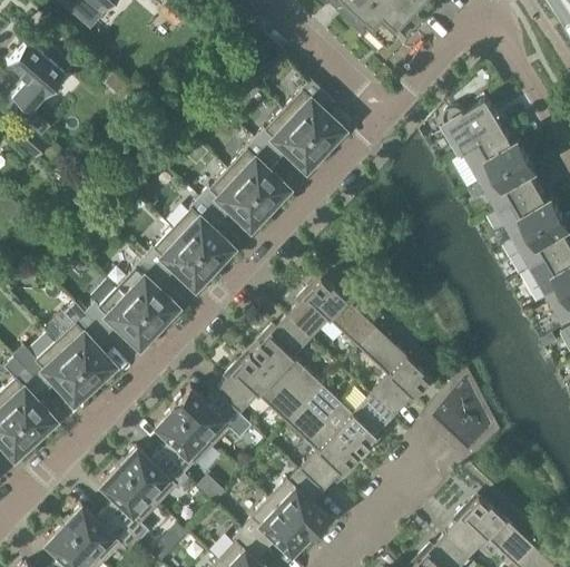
[(85,0),(101,13),(107,6),(117,15),(129,0),(85,0)]
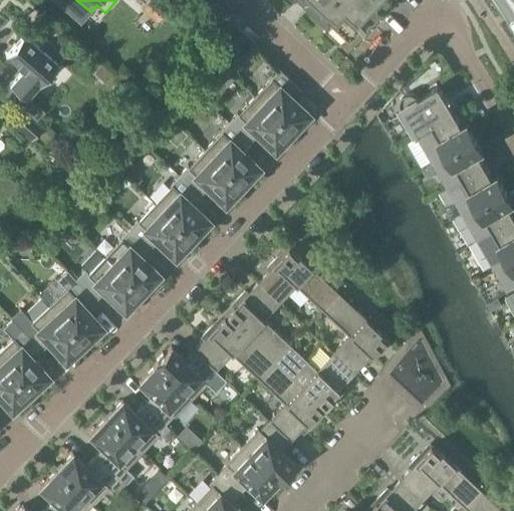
[(167,13),(152,0),(151,0),(142,12),(157,25),(167,13)]
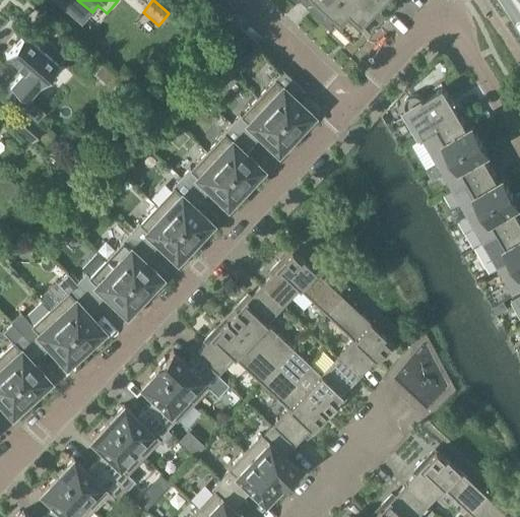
[(303,0),(315,11),(316,10),(326,20),(320,26),(340,46),(384,0),(303,0)]
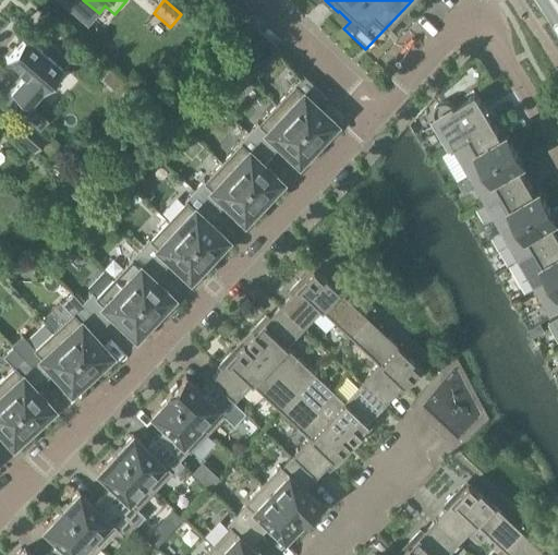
[(1,101),(7,106),(38,133),(47,124),(28,108),(69,61),(48,43),(40,51),(24,37),(4,60),(23,76),(1,101)]
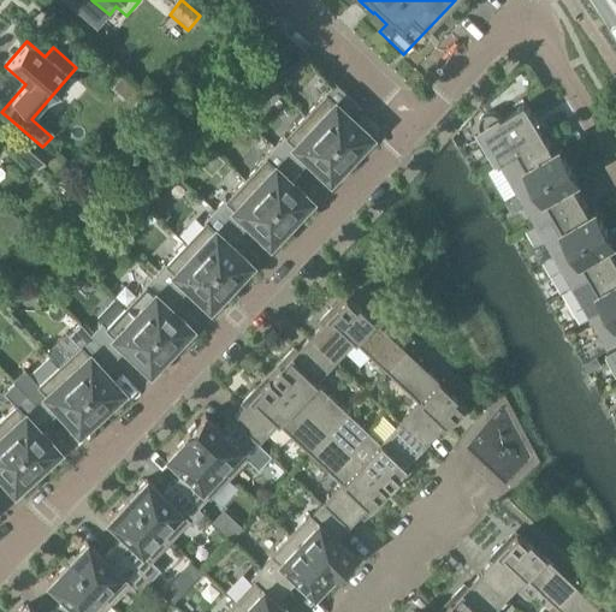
[(359,110),(333,87),(324,97),(325,97),(304,119),(348,162),(369,140),(349,120),(359,110)]
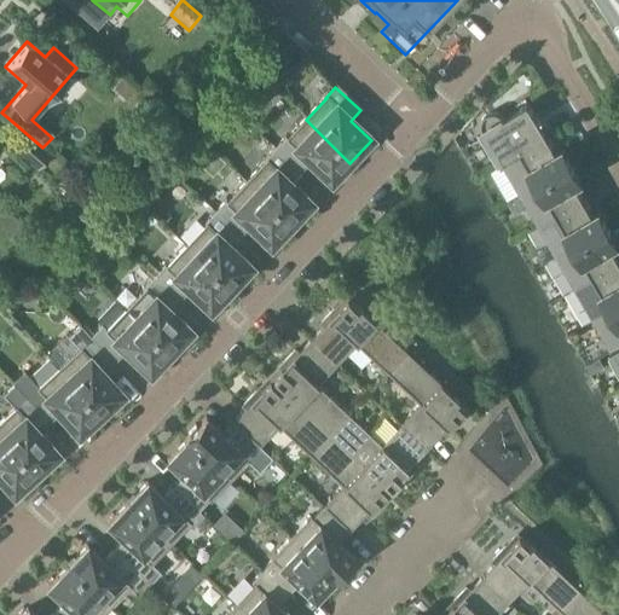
[(501,162),(547,138),(527,105),(503,121),(502,120),(501,119),(499,117),(497,116),(496,115),(495,115),(493,115),(490,116),(489,116),(487,117),(486,117),(484,120),(482,121),(482,122),(481,125),(481,126),(481,127),(481,128),(481,131),(482,132),(482,133),(501,162)]
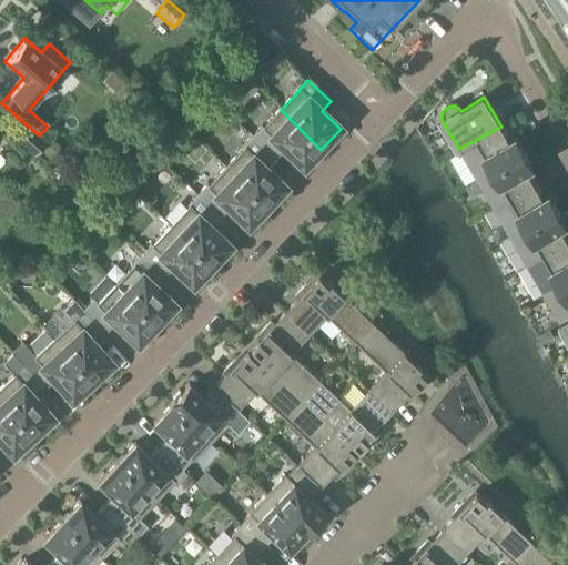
[(253,139),(275,160),(284,150),(304,169),(321,150),(281,110),(263,130),(262,129),(253,139)]
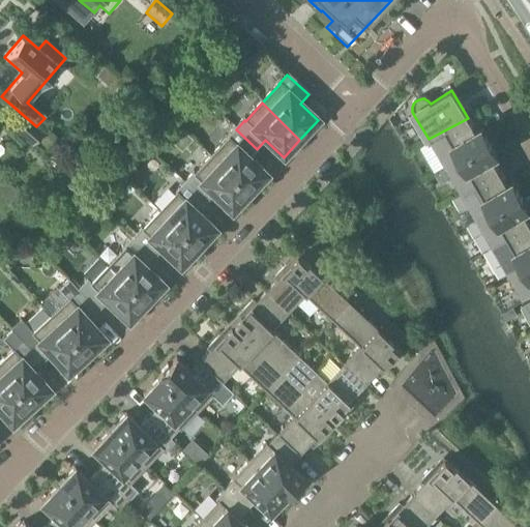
[(444,166),(489,142),(481,130),(477,134),(468,118),(429,139),(444,166)]
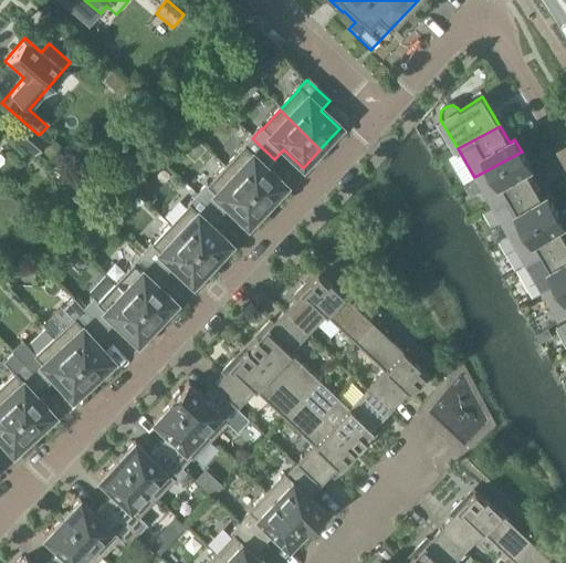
[(274,159),(252,138),(243,148),(243,149),(226,168),(266,207),(284,187),(265,169),(274,159)]
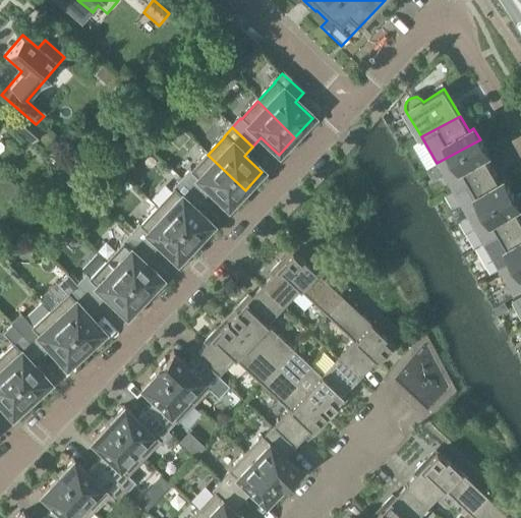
[(452,190),(490,169),(483,156),(487,154),(480,139),(437,163),(452,190)]
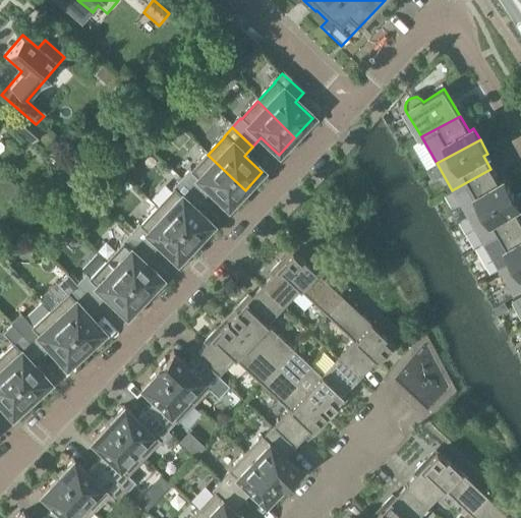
[(181,181),(203,200),(211,191),(228,209),(245,190),(208,155),(190,173),(189,172),(181,181)]
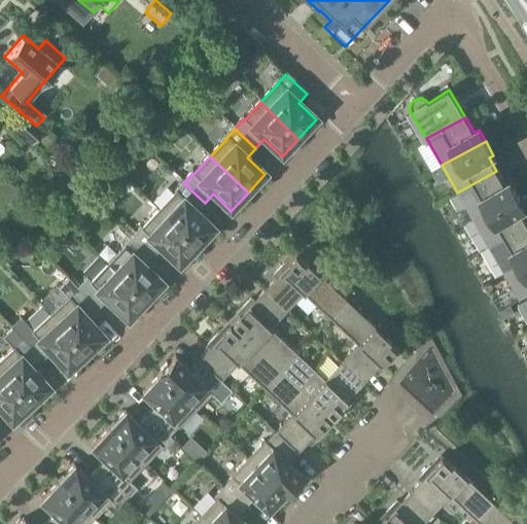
[(472,219),(517,196),(510,183),(505,186),(496,171),(457,193),(472,219)]
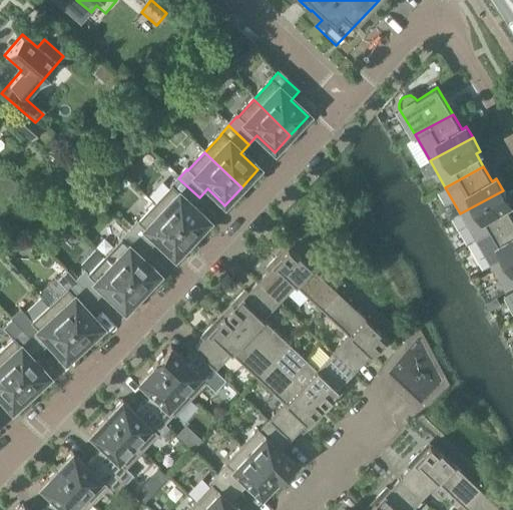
[(199,197),(178,178),(170,187),(171,188),(154,206),(191,240),(208,222),(191,206),(199,197)]
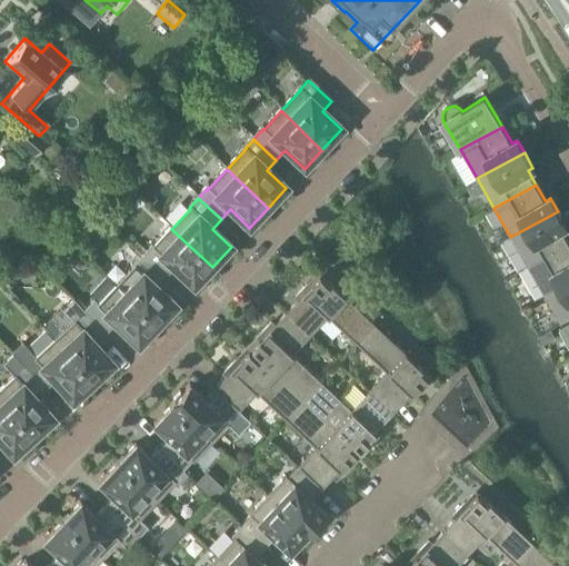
[(527,266),(568,242),(568,240),(561,228),(567,226),(558,211),(510,237),(527,266)]
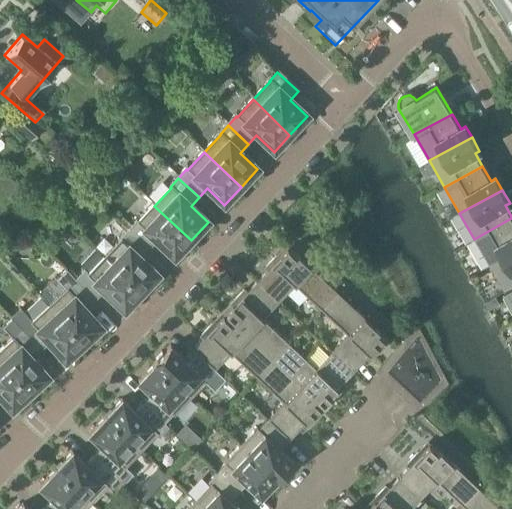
[(129,231),(149,250),(157,241),(174,258),(191,240),(154,206),(138,223),(137,223),(129,231)]
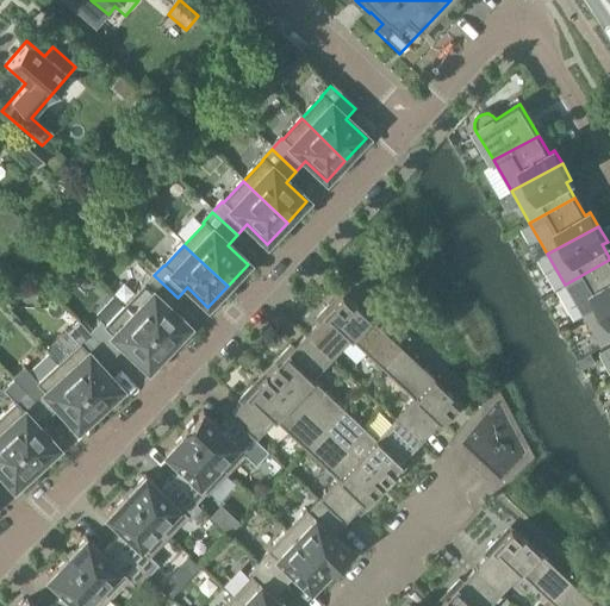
[(584,316),(609,301),(609,260),(565,285),(584,316)]
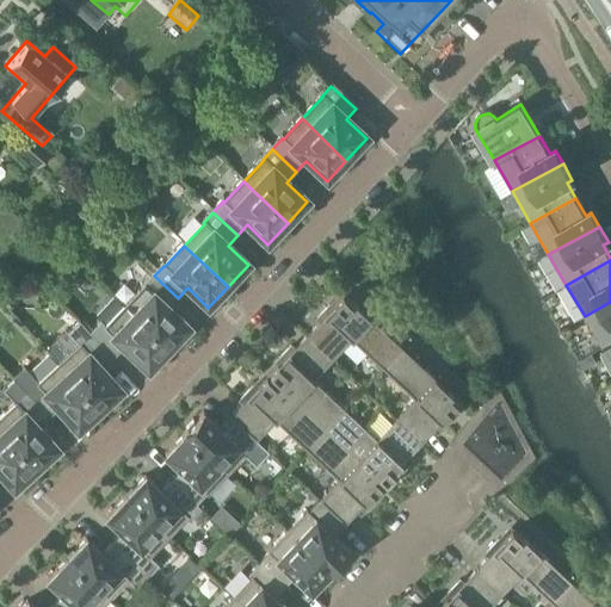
[(178,298),(154,276),(144,286),(144,287),(128,307),(168,350),(189,328),(168,308),(178,298)]
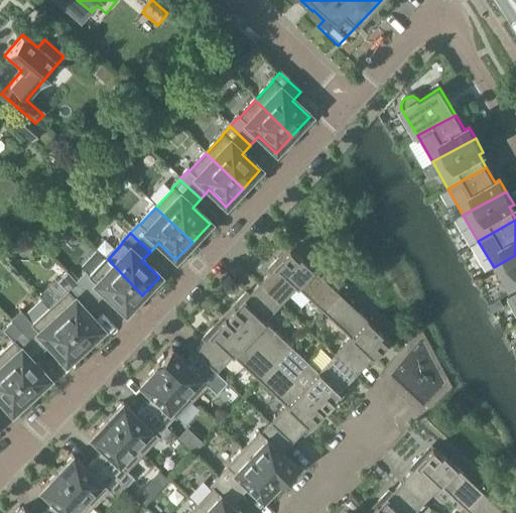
[(259,285),(281,306),(297,289),(323,313),(340,295),(292,251),(290,252),(289,251),(282,259),(283,260),(281,262),(278,259),(267,271),(270,274),(259,285)]
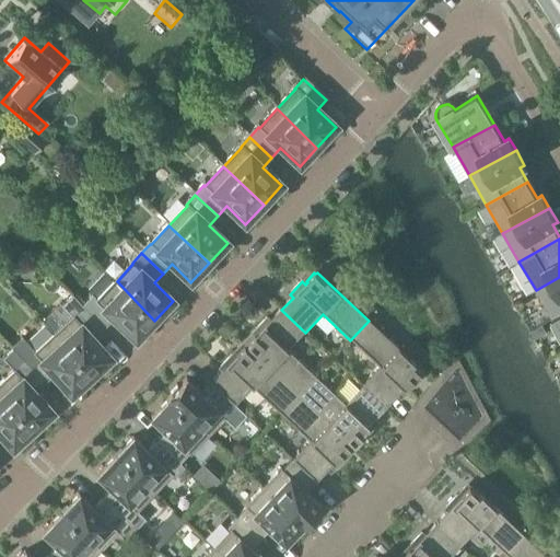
[(551,320),(559,314),(559,277),(536,290),(543,302),(551,320)]
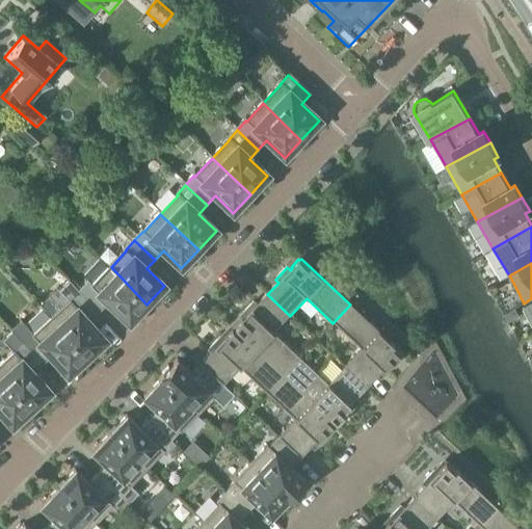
[(82,296),(99,313),(108,303),(129,323),(147,305),(111,267),(96,284),(95,283),(82,296)]
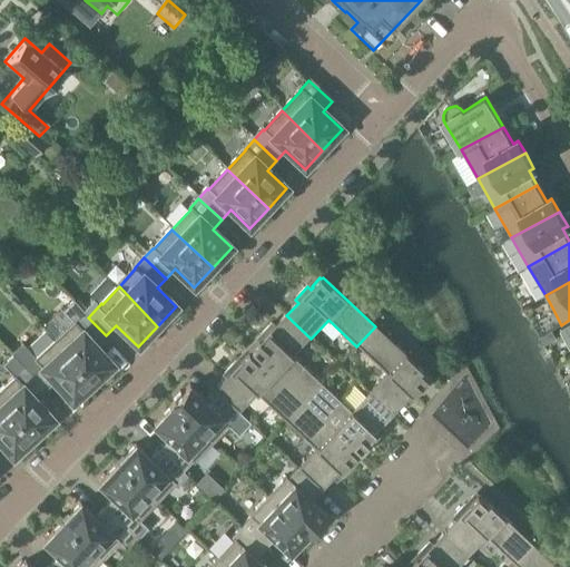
[(106,335),(88,318),(75,304),(65,313),(75,323),(55,341),(55,342),(92,383),(112,364),(95,345),(106,335)]
